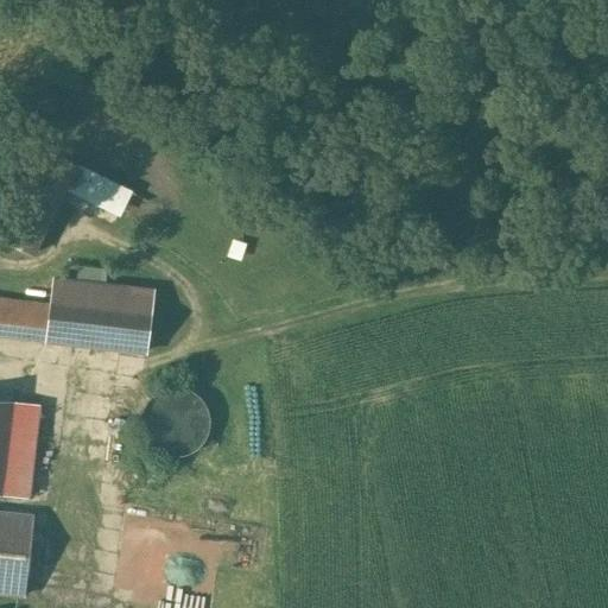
[(75,164),(40,146),(0,228),(0,238),(31,254),(75,164)]
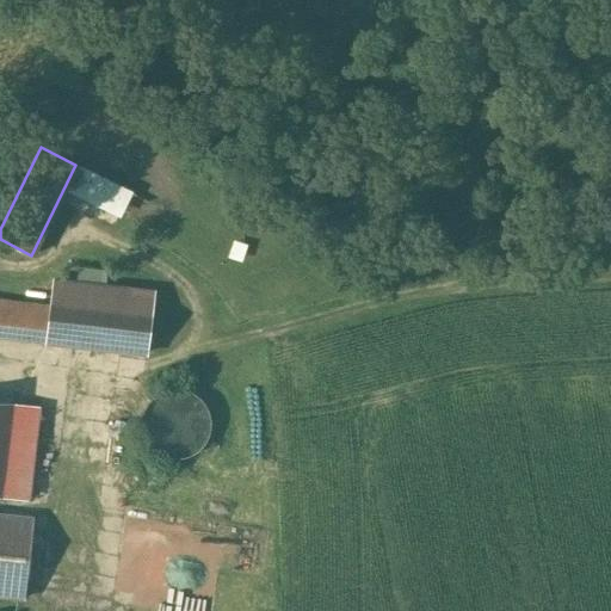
[(154,292),(53,281),(50,304),(0,298),(0,334),(147,352),(154,292)]
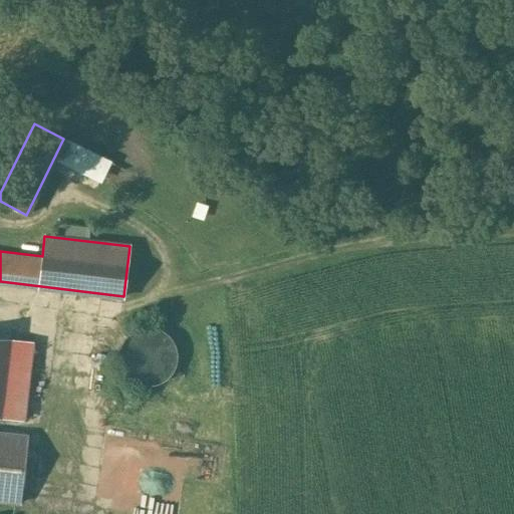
[(141,327),(137,329),(133,331),(127,334),(124,337),(121,341),(119,346),(118,349),(118,353),(117,357),(118,362),(119,365),(120,368),(122,372),(125,375),(127,377),(130,379),(133,381),(136,383),(139,384),(144,386),(149,386),(156,384),(160,382),(164,380),(167,377),(170,374),(173,370),(175,365),(176,361),(176,358),(176,355),(176,352),(175,349),(174,345),(173,342),(171,339),(168,336),(166,334),(164,332),(161,330),(157,328),(152,327),(147,327),(141,327)]
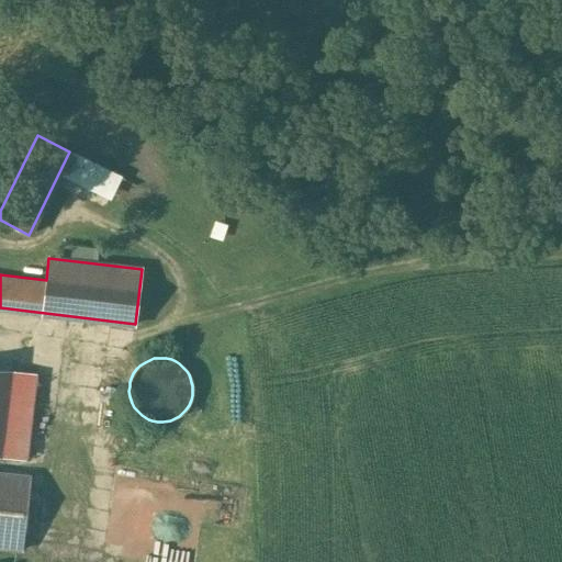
[(36,374),(0,370),(0,457),(25,460),(36,374)]
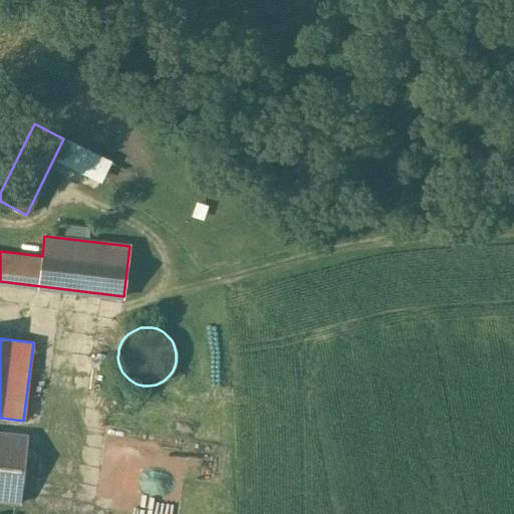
[(27,437),(0,434),(0,500),(19,503),(27,437)]
